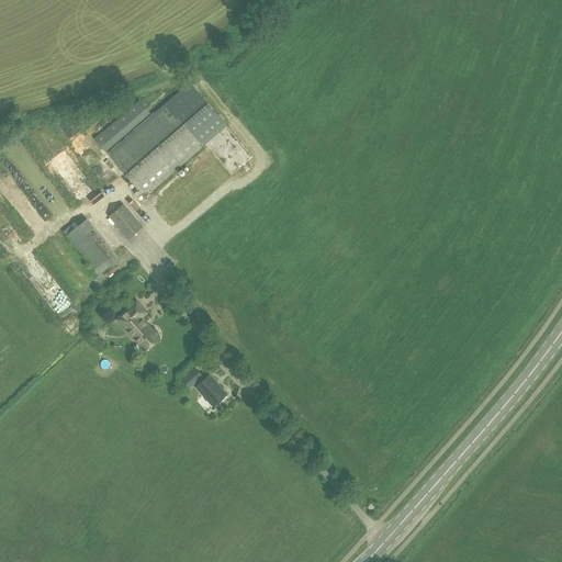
[(161,181),(163,182),(204,145),(204,144),(226,125),(190,82),(168,102),(167,101),(124,137),(125,138),(109,153),(145,195),(161,181)]
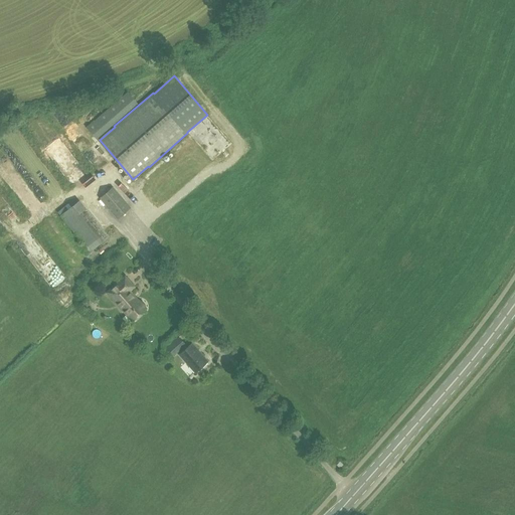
[(56,114),(58,119),(66,115),(63,110),(56,114)]
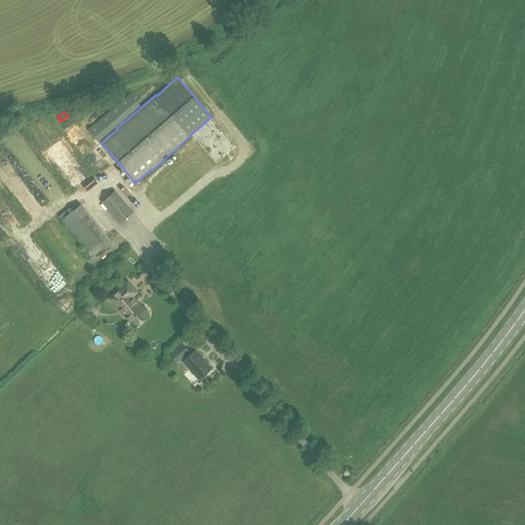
[(64,121),(70,130),(75,126),(69,118),(64,121)]
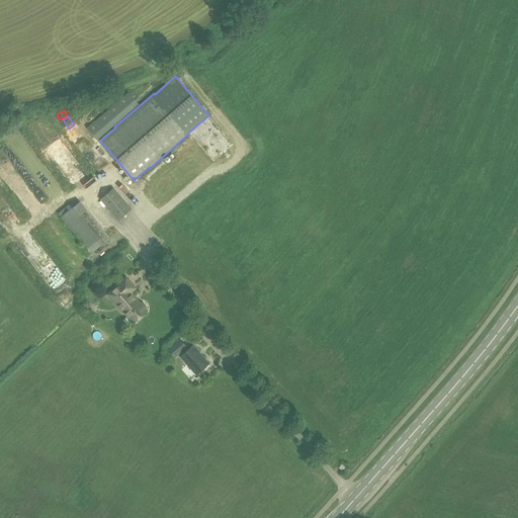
[(230,136),(213,147),(212,146),(208,149),(217,159),(236,145),(230,136)]
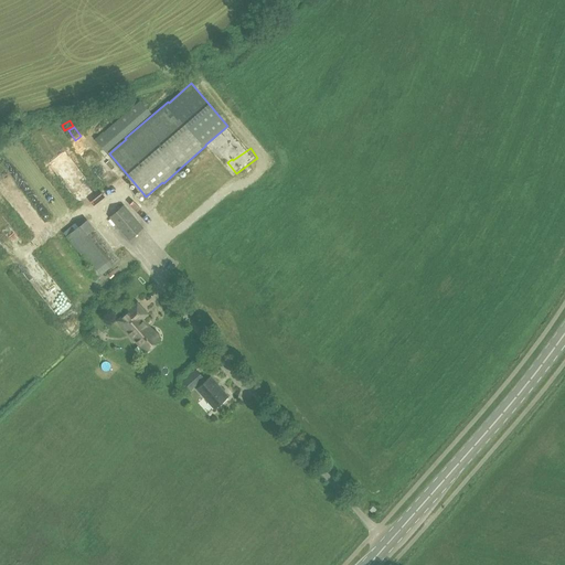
[(121,178),(116,190),(124,194),(130,181),(121,178)]
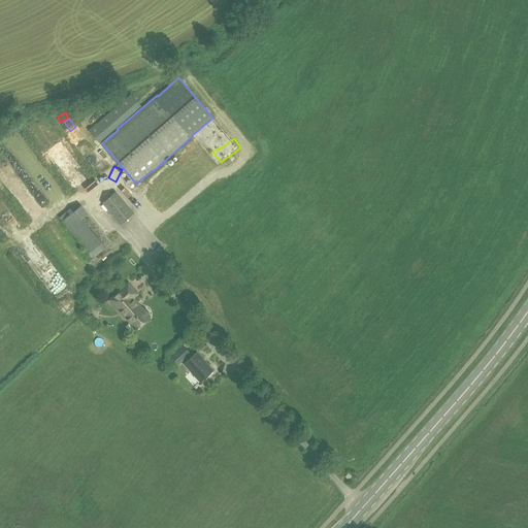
[(133,212),(116,192),(103,203),(121,224),(133,212)]
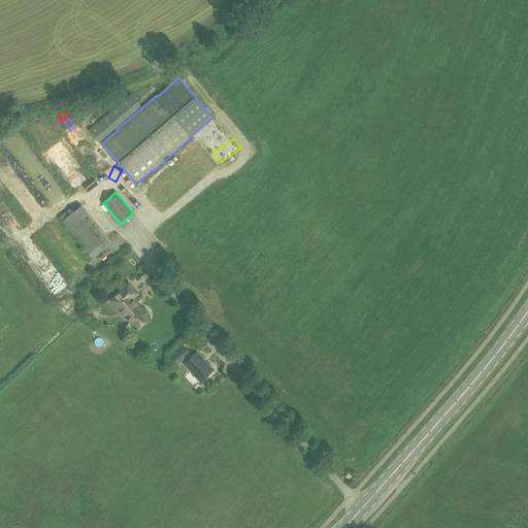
[(0,206),(0,216),(8,206),(4,202),(0,206)]
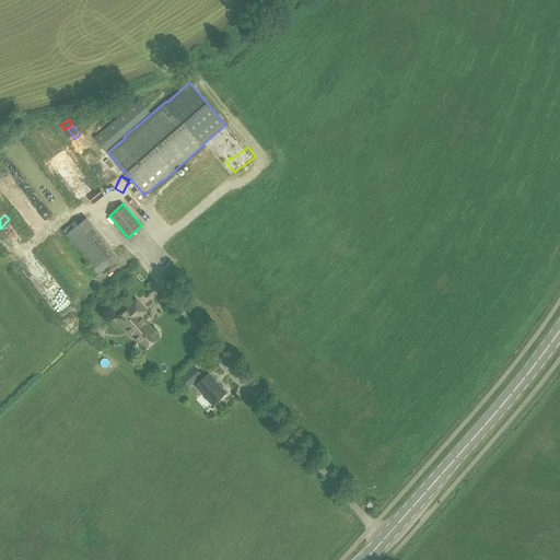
[(97,273),(119,257),(86,218),(66,234),(97,273)]
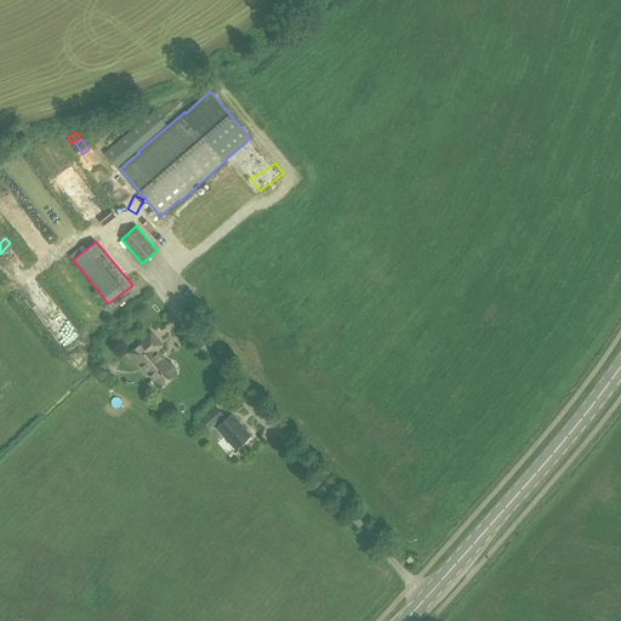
[(176,372),(175,370),(175,369),(174,368),(174,366),(172,365),(171,364),(170,364),(169,363),(167,363),(157,349),(161,345),(151,332),(129,352),(160,387),(176,372)]
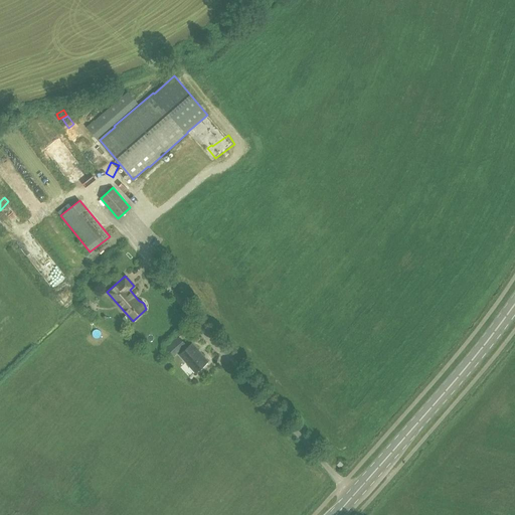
[(195,372),(207,361),(191,343),(187,347),(185,345),(185,344),(179,337),(167,347),(173,355),(181,349),(183,351),(179,354),(195,372)]
